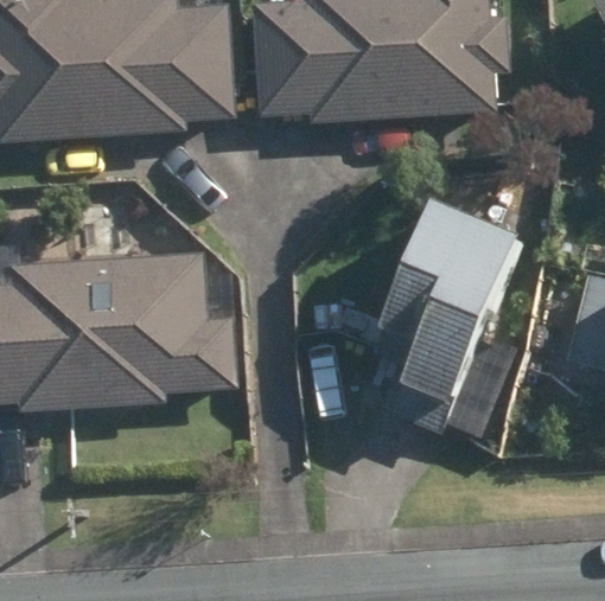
[(0,139),(186,129),(186,121),(235,117),(228,2),(176,5),(176,0),(0,0),(0,139)]
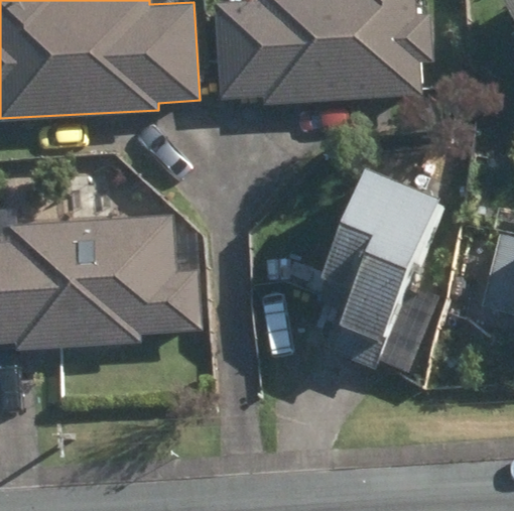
[(263,97),(263,103),(421,92),(419,64),(433,62),(429,11),(414,13),(413,0),(255,0),(216,2),(221,99),(263,97)]
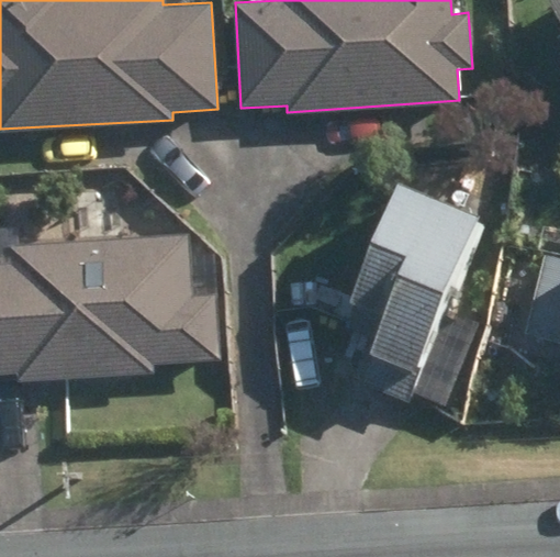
[(544,0),(559,23),(559,0),(544,0)]
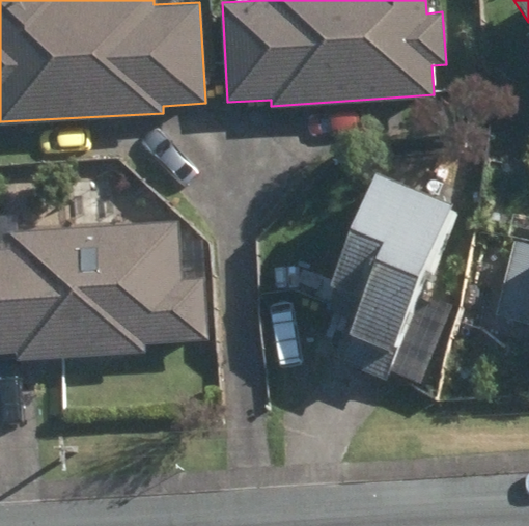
[(345,359),(381,374),(394,339),(437,357),(454,313),(413,296),(450,205),(374,173),(363,202),(340,193),(323,234),(346,242),(328,286),(334,289),(328,306),(355,317),(349,333),(355,336),(345,359)]
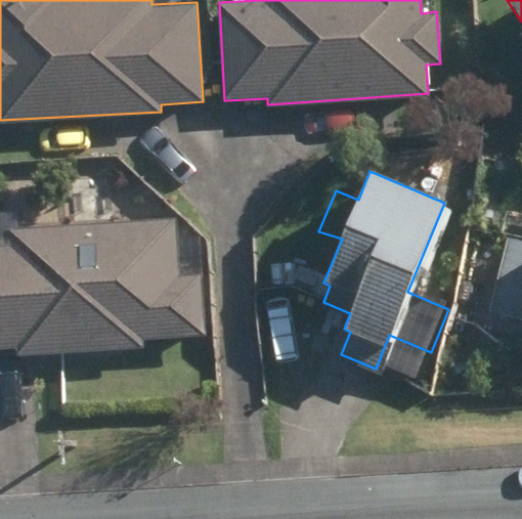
[(8,244),(0,244),(0,348),(14,347),(15,356),(142,348),(142,339),(206,334),(202,273),(178,274),(174,216),(7,227),(8,244)]
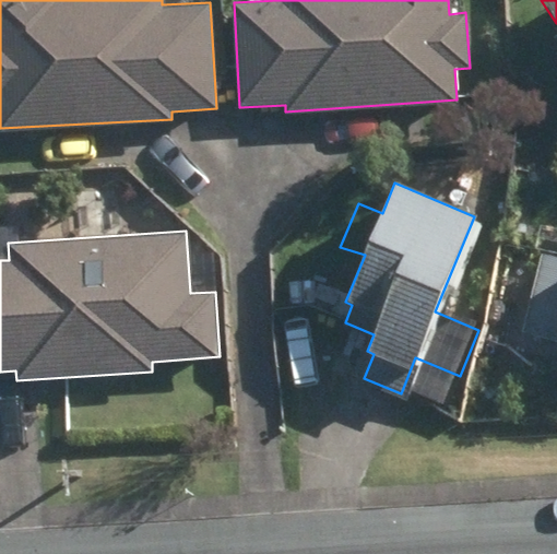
[(471,368),(500,374),(502,361),(473,354),(471,368)]
